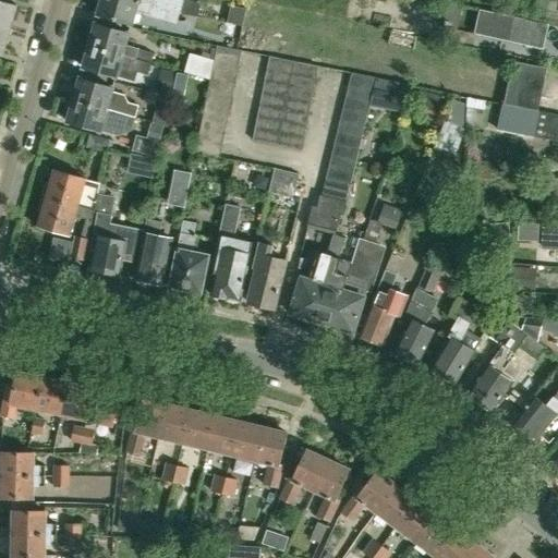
[(0,0),(0,26),(9,29),(16,4),(0,0)]
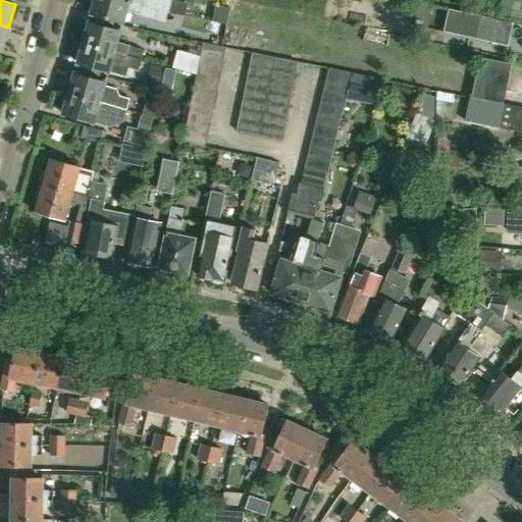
[(165,22),(168,11),(128,0),(93,0),(90,12),(122,21),(125,11),(165,22)]
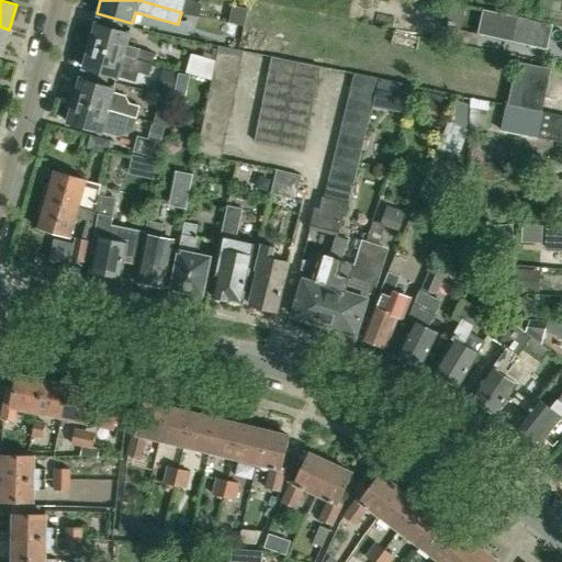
[(138,0),(181,12),(183,0),(138,0)]
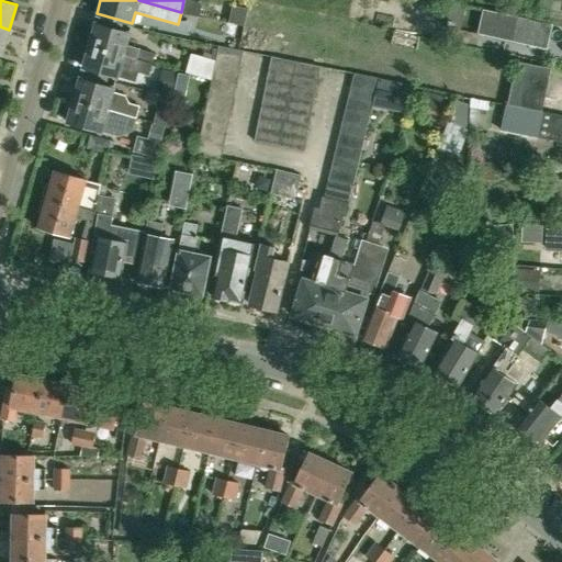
[(561,3),(561,1),(549,0),(542,0),(540,21),(560,23),(561,3)]
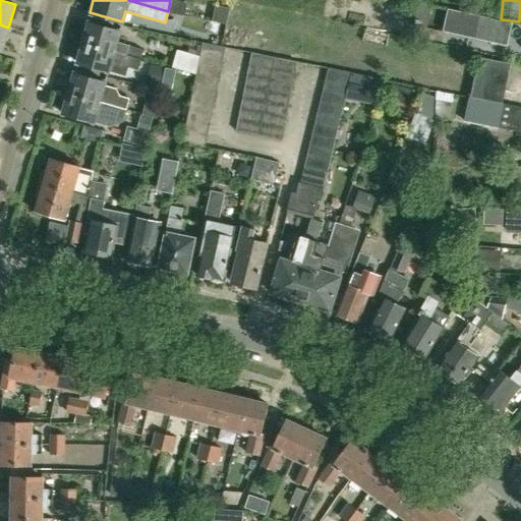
[(217,5),(214,20),(226,23),(230,8),(217,5)]
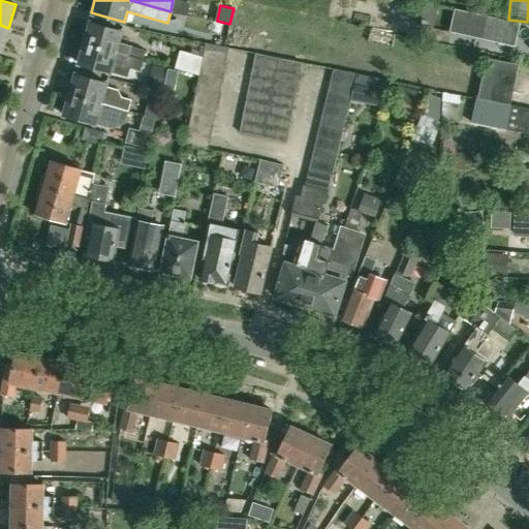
[(521,23),(455,8),(449,31),(516,45),(521,23)]
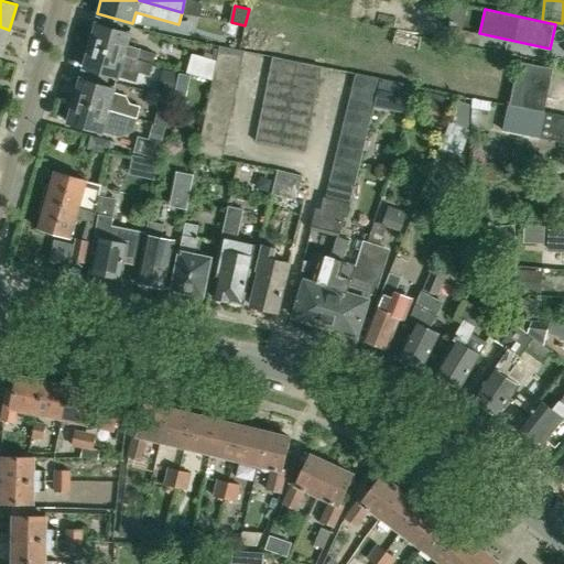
[(130,33),(118,30),(97,23),(95,32),(91,31),(87,46),(152,64),(155,53),(127,45),(130,33)]
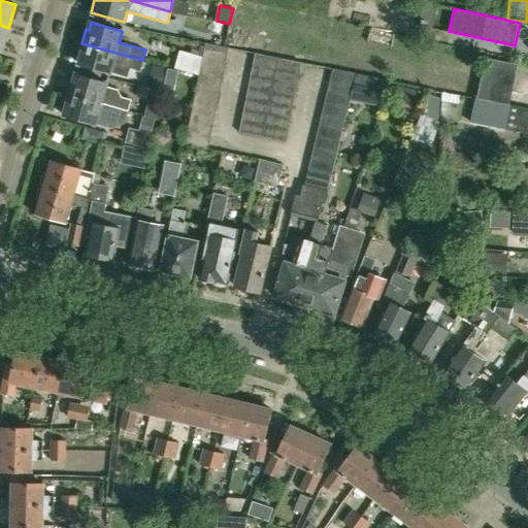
[(206,42),(204,54),(227,59),(229,47),(206,42)]
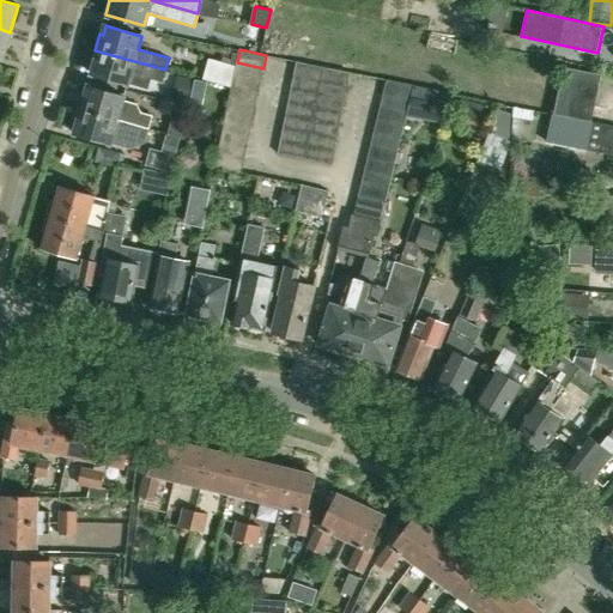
[(163,80),(165,70),(95,50),(91,64),(95,64),(92,73),(128,84),(132,71),(163,80)]
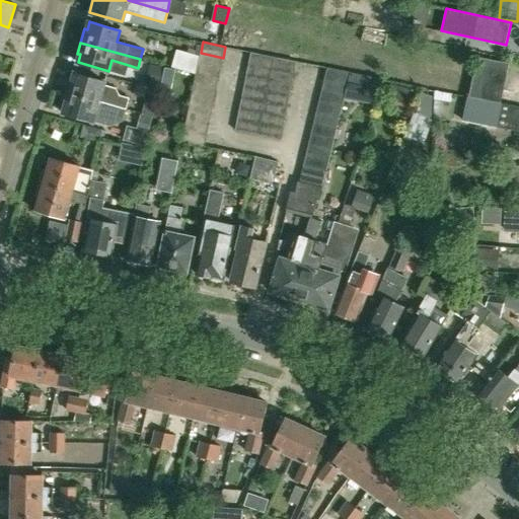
[(198,64),(200,56),(177,50),(172,67),(196,74),(198,64)]
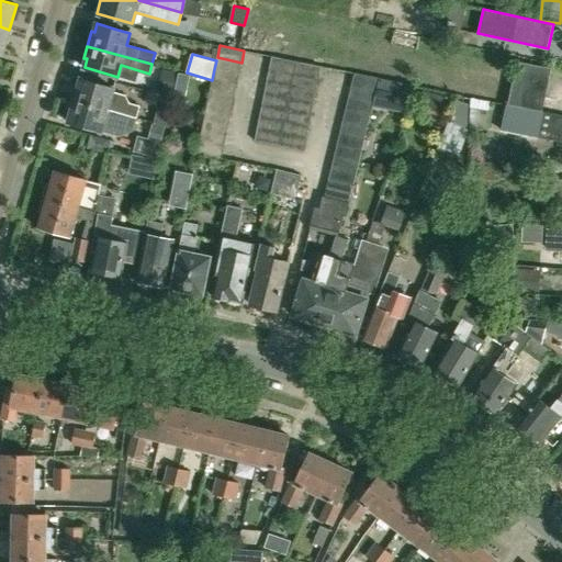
[(272,56),(269,68),(294,74),(296,62),(272,56)]
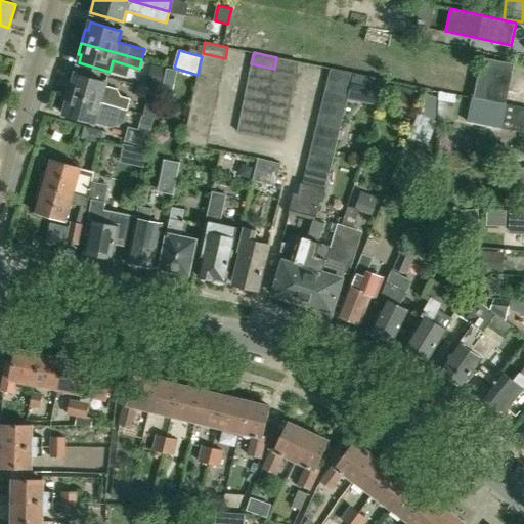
[(203,53),(202,56),(200,64),(222,70),(225,58),(203,53)]
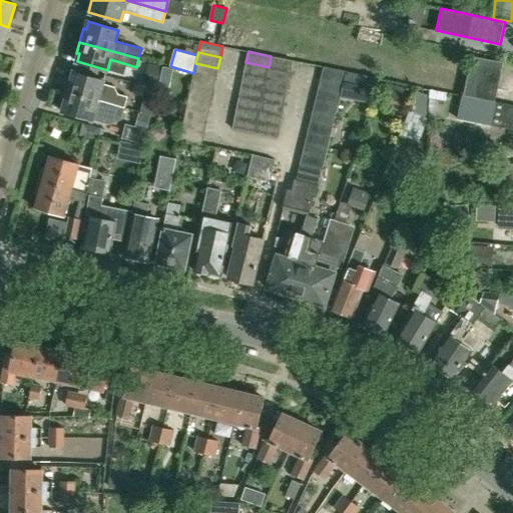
[(464,95),(495,101),(503,61),(472,55),(464,95)]
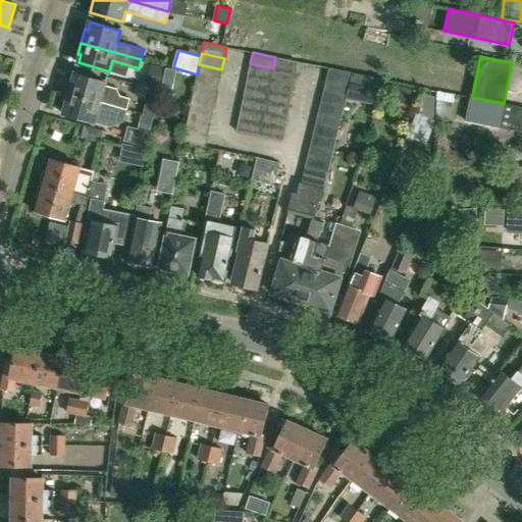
[(275,57),(273,68),(296,72),(298,61),(275,57)]
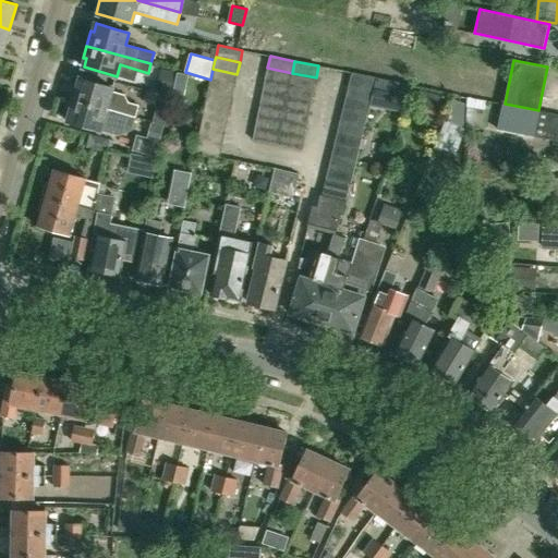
[(267,68),(265,80),(290,85),(292,73),(267,68)]
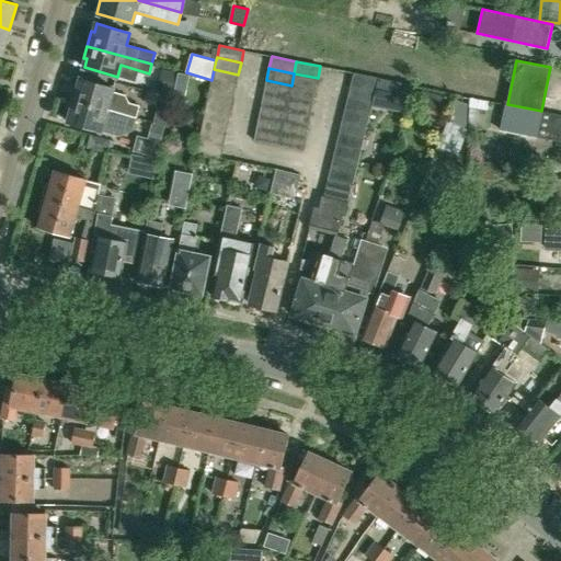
[(161,69),(157,92),(171,95),(176,72),(161,69)]
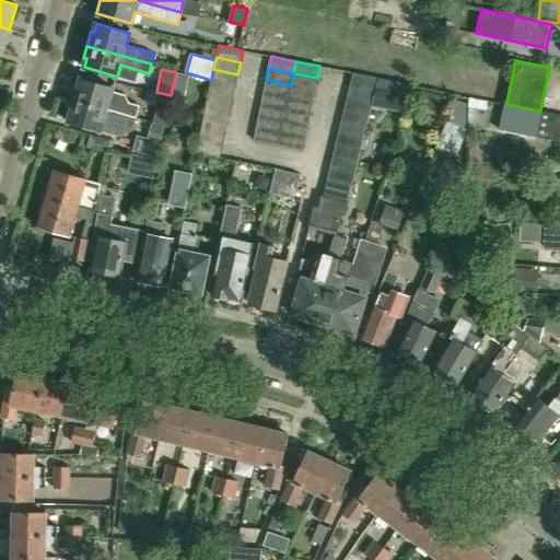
[(213,69),(211,80),(211,81),(235,86),(237,74),(213,69)]
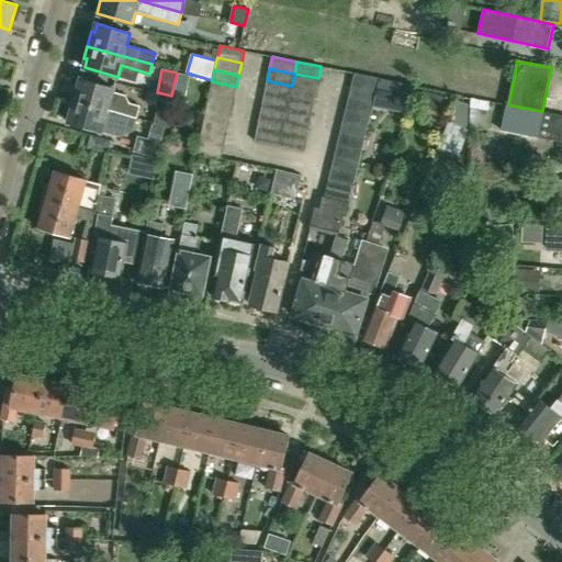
[(355,72),(351,85),(375,91),(379,78),(355,72)]
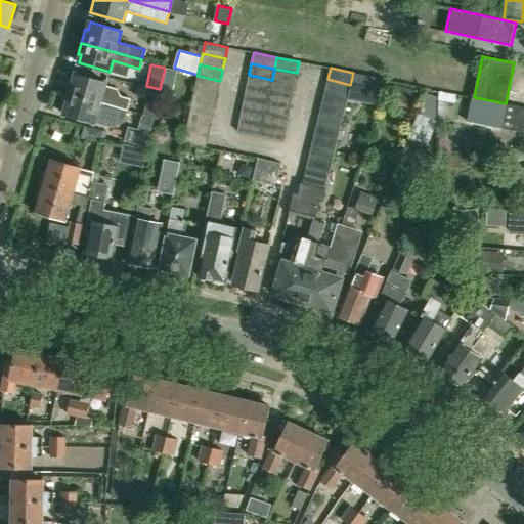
[(274,69),(272,80),(294,84),(297,73),(274,69)]
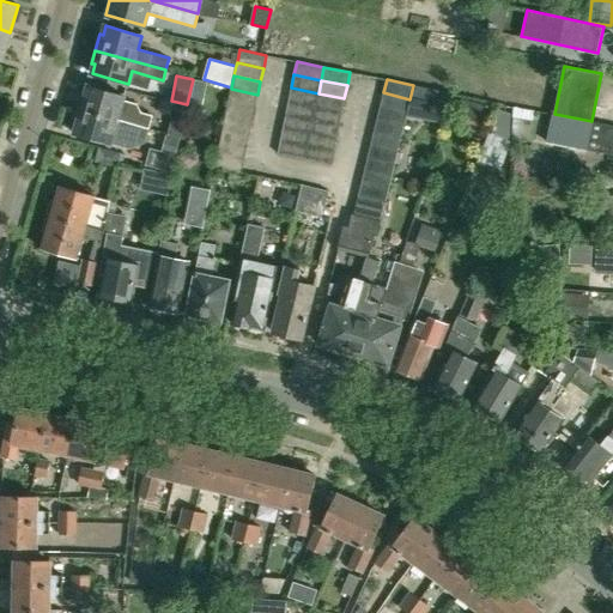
[(125,96),(111,92),(89,85),(85,95),(82,93),(78,108),(149,128),(152,115),(141,113),(138,104),(123,99),(125,96)]
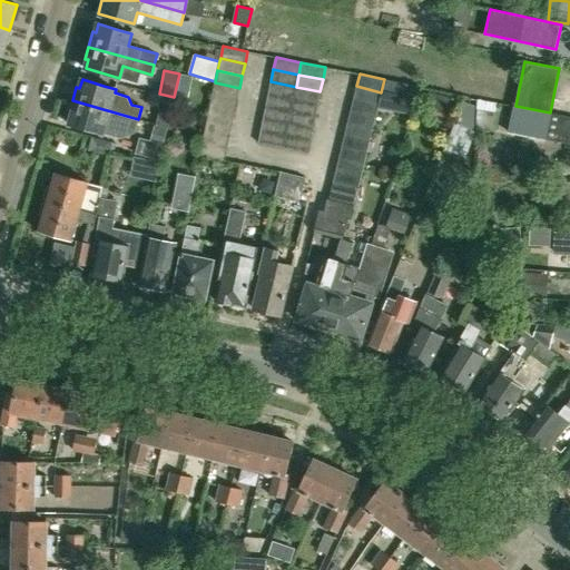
[(418,100),(421,87),(385,79),(381,97),(416,105),(418,100)]
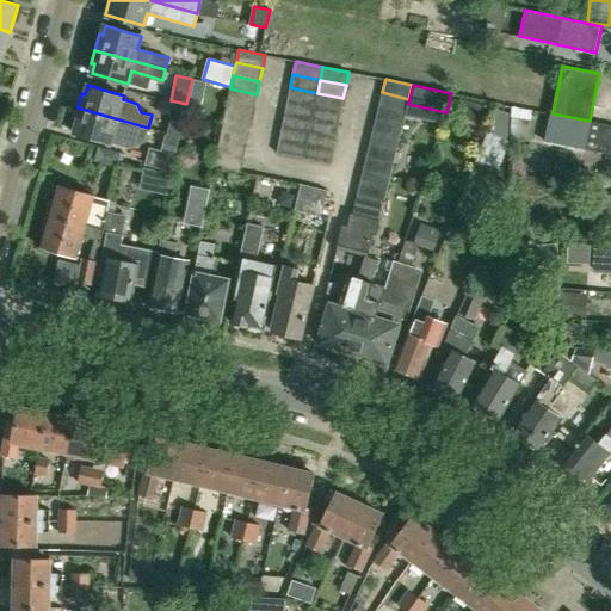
[(290,87),(288,100),(314,106),(318,93),(290,87)]
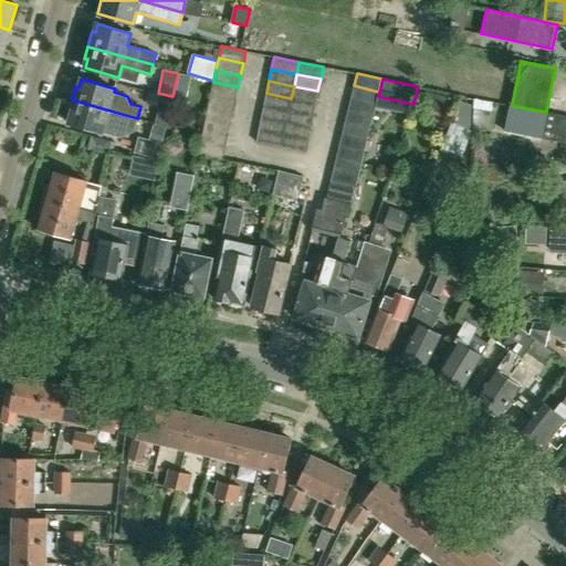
[(213,82),(211,94),(236,100),(238,87),(213,82)]
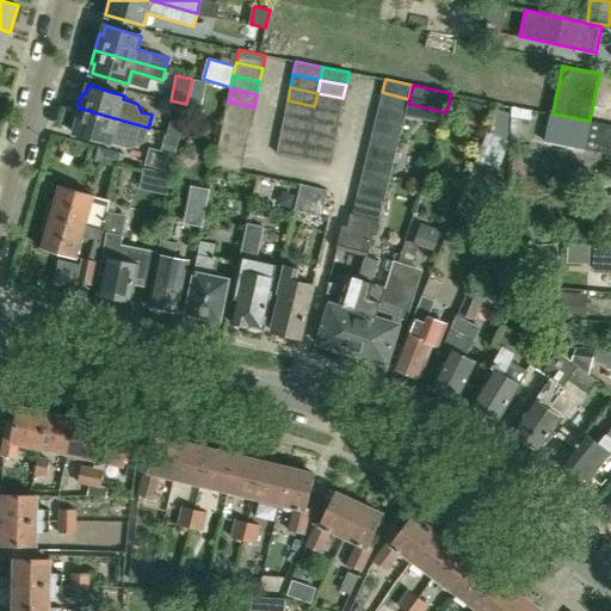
[(382,92),(380,105),(406,111),(408,99),(382,92)]
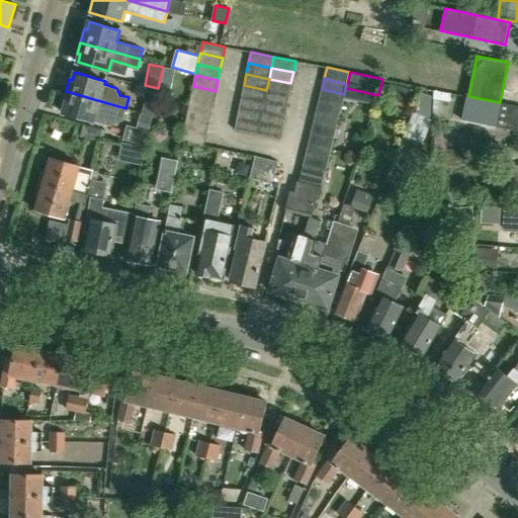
[(269,79),(266,90),(288,94),(290,83),(269,79)]
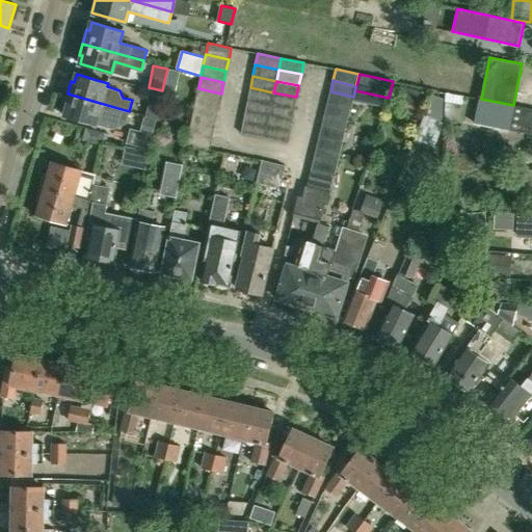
[(393,81),(390,94),(418,100),(420,87),(393,81)]
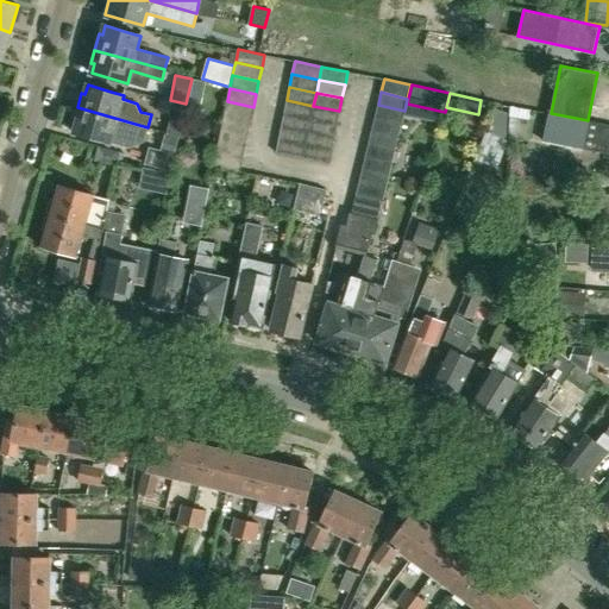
[(287,100),(284,113),(311,119),(313,106),(287,100)]
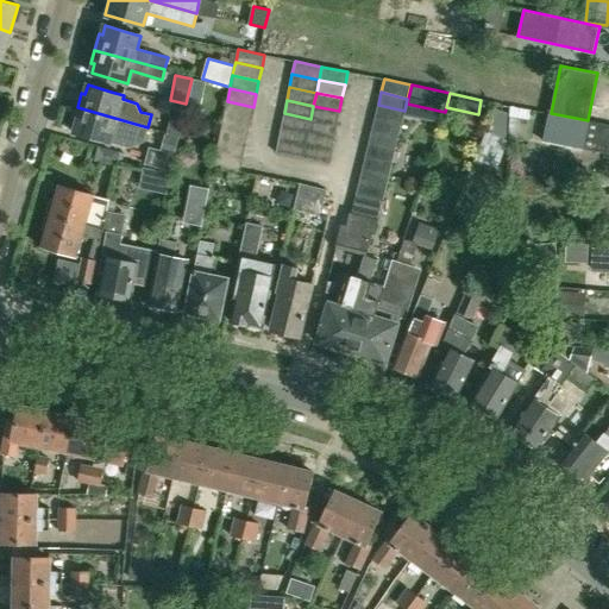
[(227,101),(225,114),(251,120),(253,107),(227,101)]
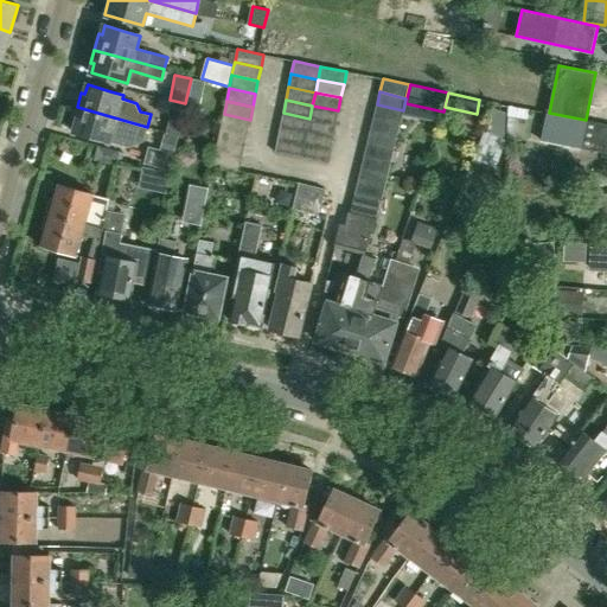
[(186,106),(173,103),(167,133),(180,135),(186,106)]
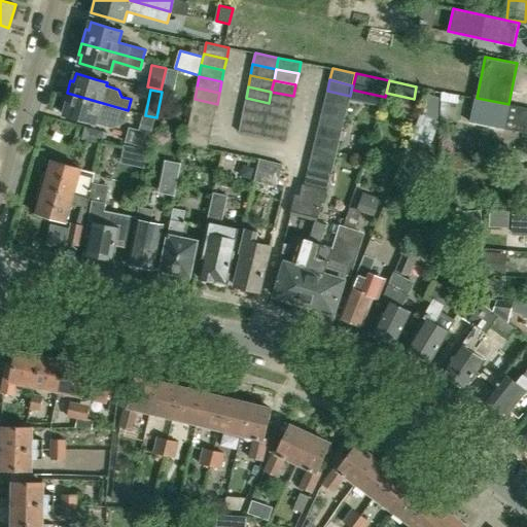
[(327,91),(324,102),(347,107),(350,96),(327,91)]
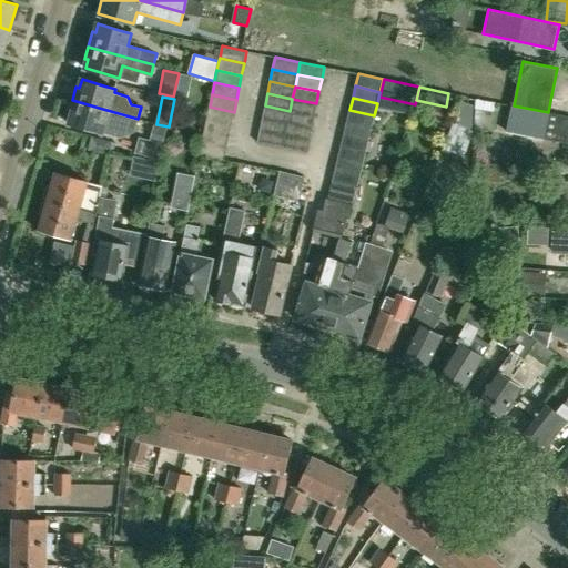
[(292,99),(290,111),(314,115),(316,103),(292,99)]
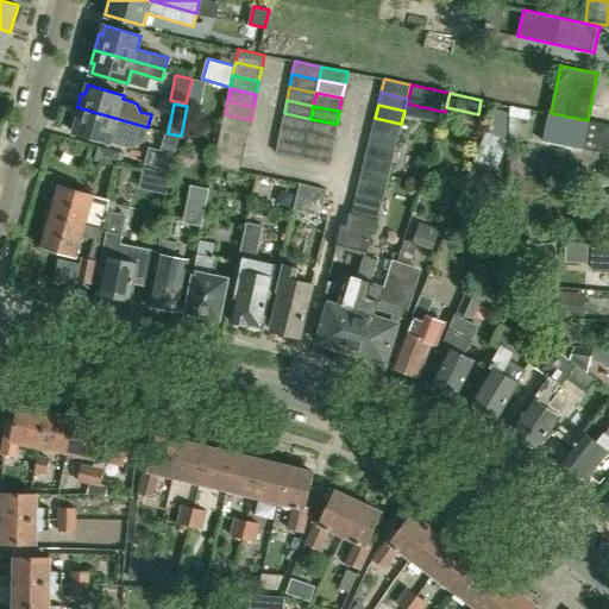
[(145,139),(148,127),(77,107),(74,123),(76,123),(74,132),(126,148),(130,135),(145,139)]
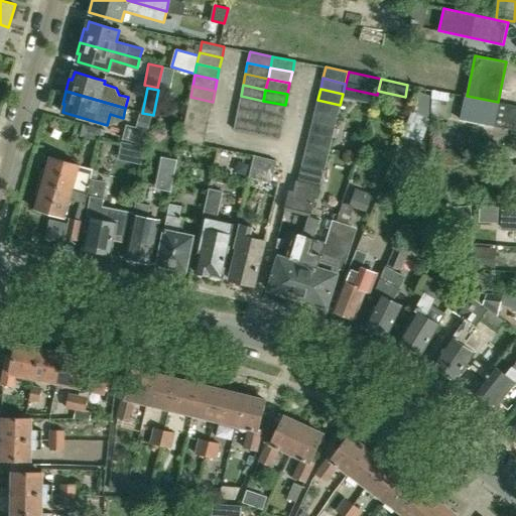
[(410,116),(429,123),(430,120),(429,119),(430,96),(420,92),(416,100),(410,116)]
